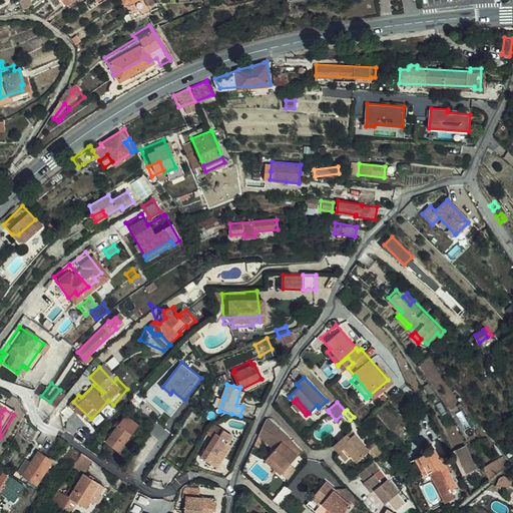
[(106,441),(117,451),(139,424),(127,415),(106,441)]
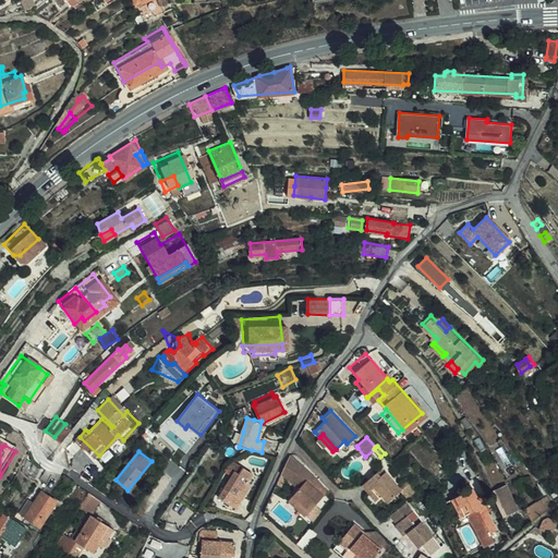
[(299,474),(305,468),(291,453),(282,472),(294,484),(301,476),(299,474)]
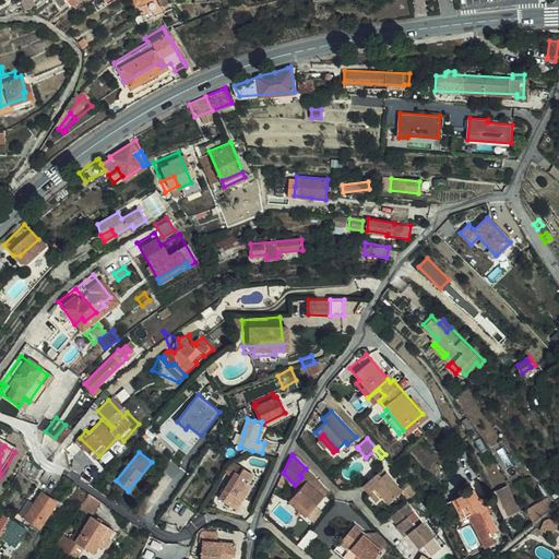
[(235,461),(225,470),(233,476),(219,497),(232,506),(237,498),(241,500),(251,485),(248,482),(253,474),(235,461)]
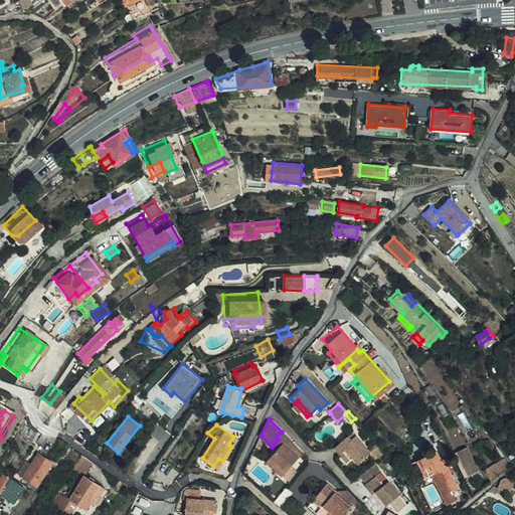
[(276,472),(281,467),(288,473),(300,459),(299,459),(288,448),(293,442),(282,432),(276,438),(278,440),(272,447),(278,453),(267,464),(276,472)]
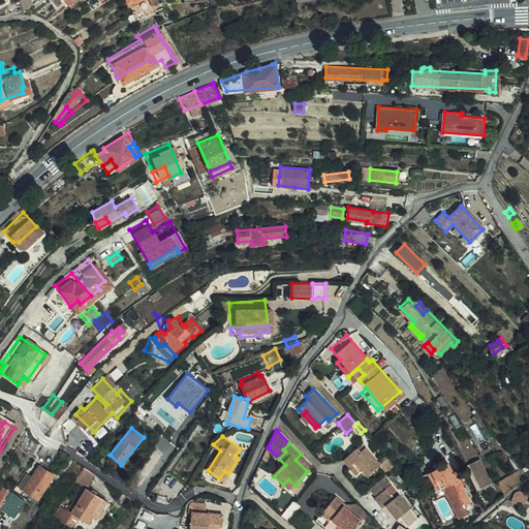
[(29,452),(36,456),(41,447),(34,444),(29,452)]
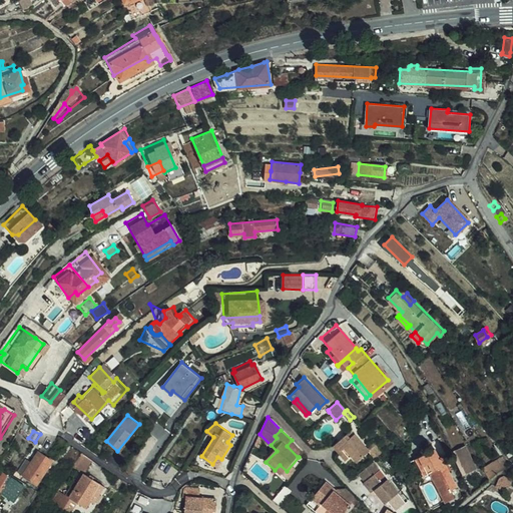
[(377,457),(384,450),(376,440),(368,447),(354,433),(350,437),(346,433),(332,445),(345,458),(350,454),(356,460),(369,449),(377,457)]
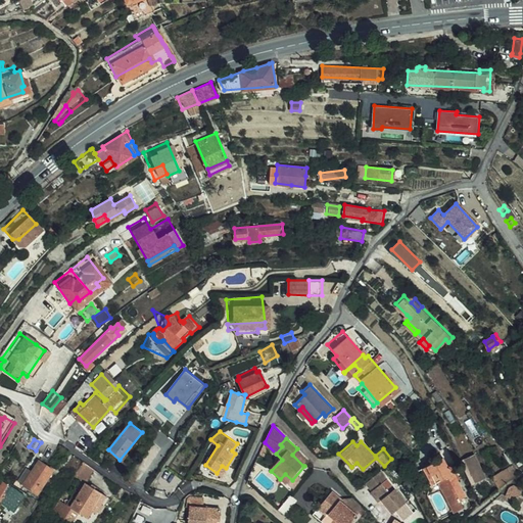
[(303,466),(310,460),(297,448),(292,455),(303,466)]
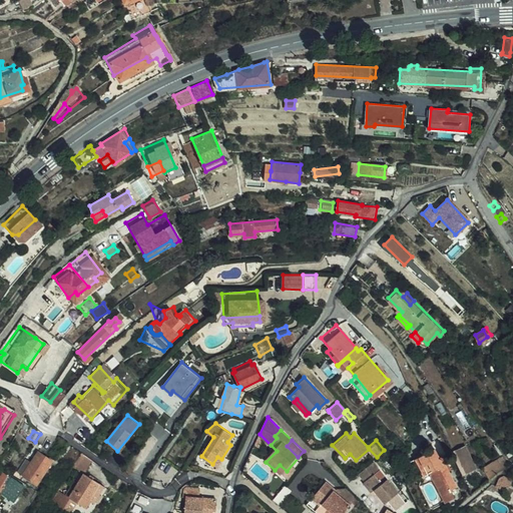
[(466,471),(476,466),(465,443),(455,447),(466,471)]
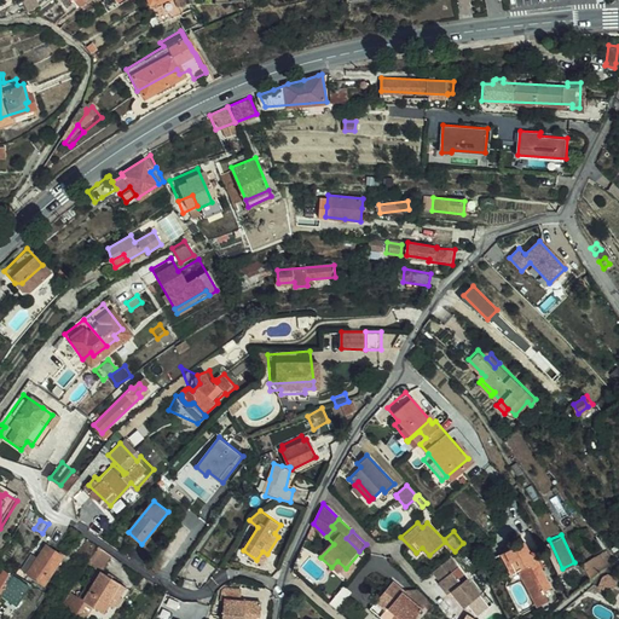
[(499,551),(510,573),(519,570),(522,567),(536,594),(544,590),(553,585),(538,557),(541,557),(533,544),(530,547),(526,538),(499,551)]
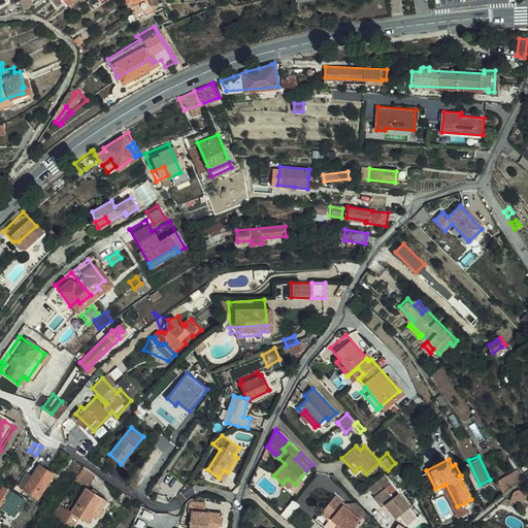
[(99,475),(85,465),(75,481),(85,487),(79,494),(83,496),(73,512),(74,513),(80,517),(91,523),(94,517),(97,512),(104,499),(89,489),(99,475)]
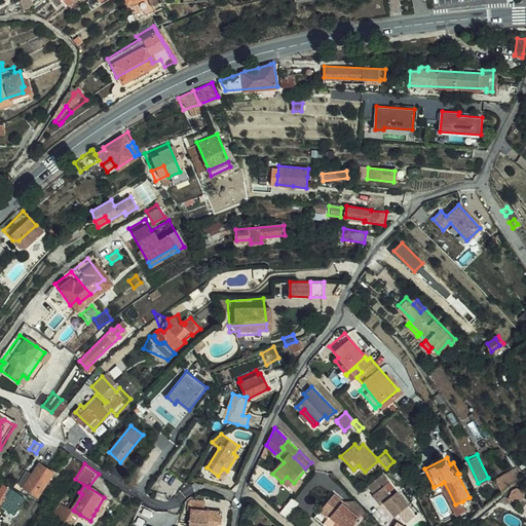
[(516,466),(494,479),(501,490),(509,484),(521,476),(516,466)]
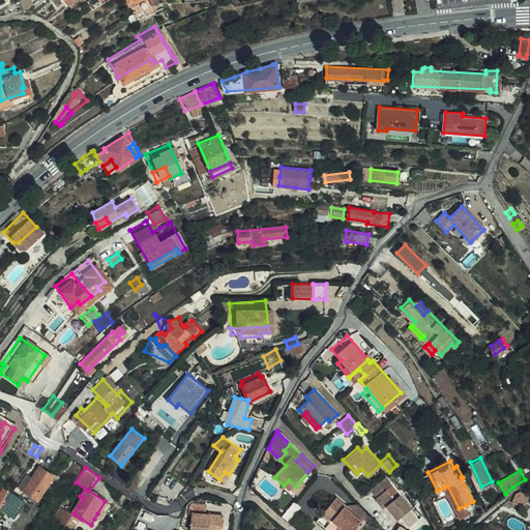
[(31,481),(23,494),(36,504),(53,481),(39,471),(31,481)]
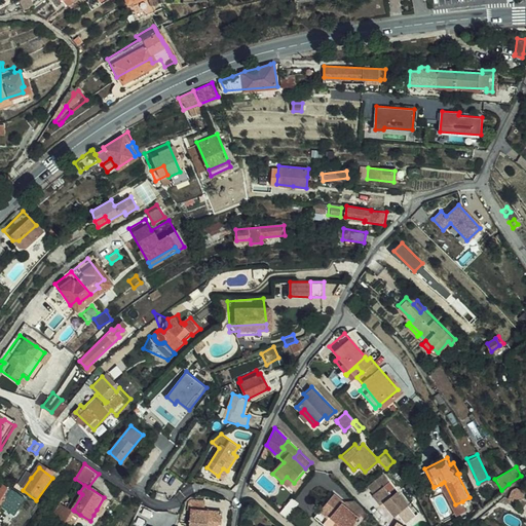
[(386,487),(391,484),(384,474),(368,485),(375,493),(373,495),(381,505),(384,503),(395,517),(398,516),(405,525),(417,517),(399,493),(393,497),(386,487)]
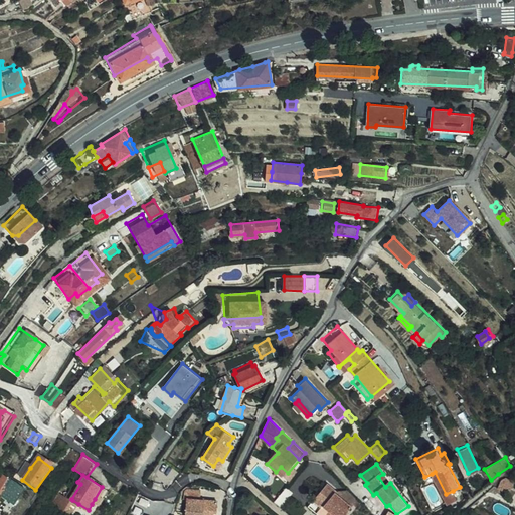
[(17,477),(22,480),(30,468),(25,465),(17,477)]
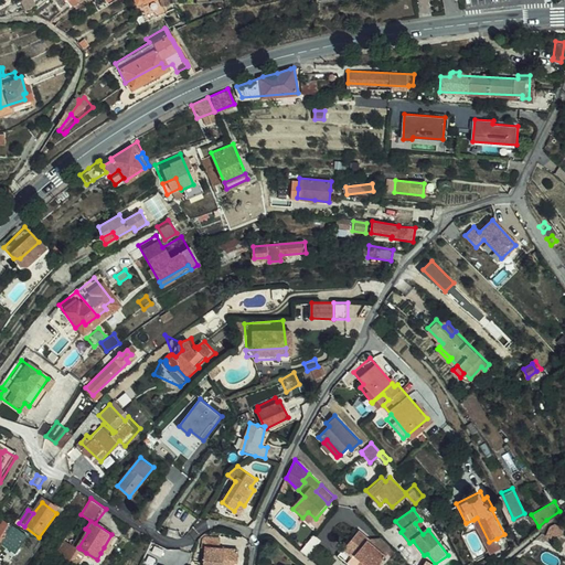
[(308,512),(302,518),(310,524),(316,519),(308,512)]
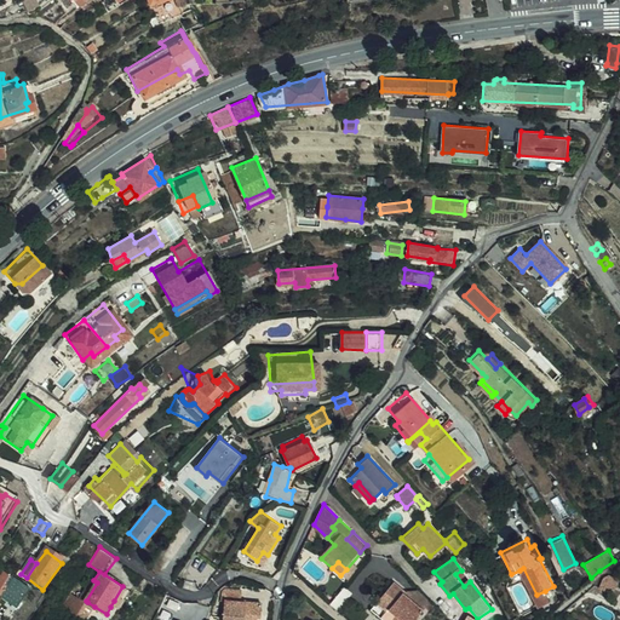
[(550,600),(545,591),(537,595),(523,568),(520,570),(538,607),(550,600)]
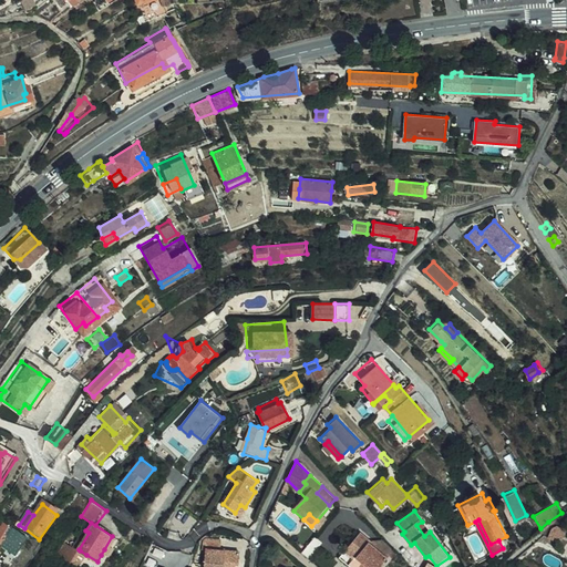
[(416,525),(424,536),(430,532),(422,522),(416,525)]
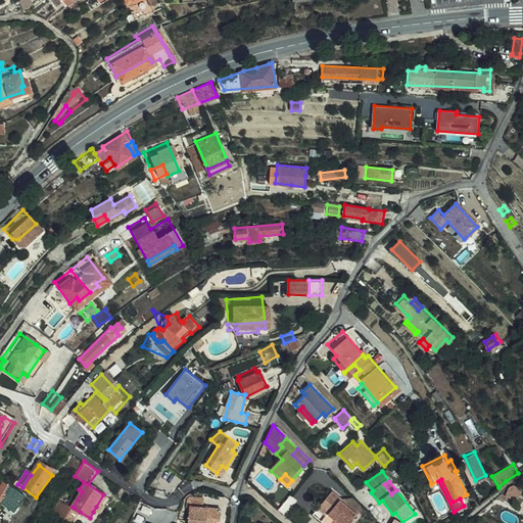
[(24,498),(0,483),(0,500),(2,496),(18,507),(24,498)]
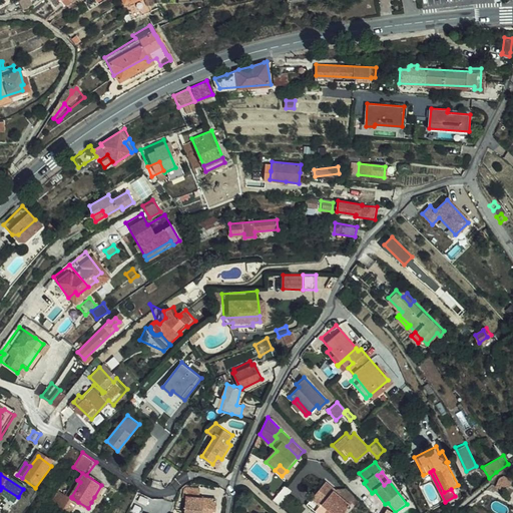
[(326,512),(342,512),(350,505),(334,491),(336,489),(326,481),(312,497),(321,506),(323,503),(329,508),(325,512),(326,512)]
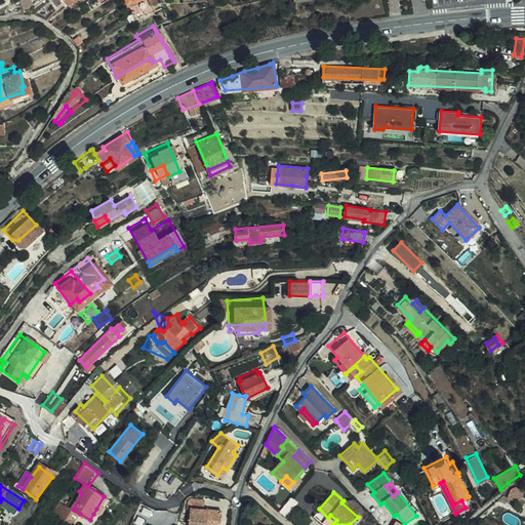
[(101,510),(108,498),(104,496),(96,509),(101,510)]
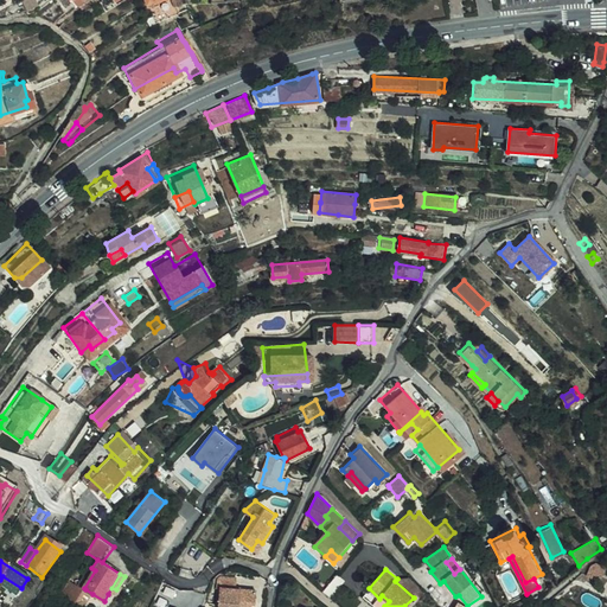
[(213,606),(248,606),(249,604),(254,604),(256,592),(235,588),(237,576),(222,574),(217,576),(216,585),(219,585),(213,606)]
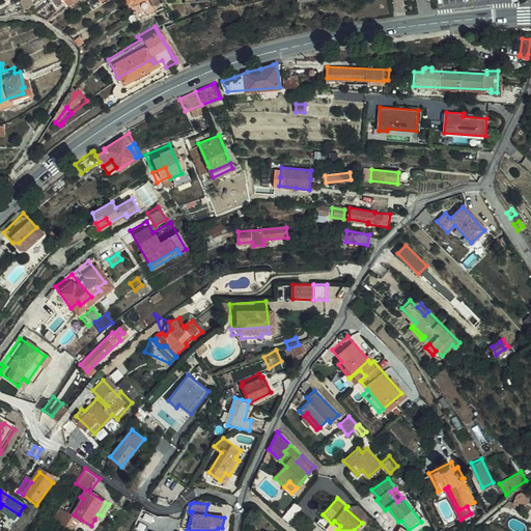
[(345,508),(362,523),(368,515),(356,502),(347,506),(345,508)]
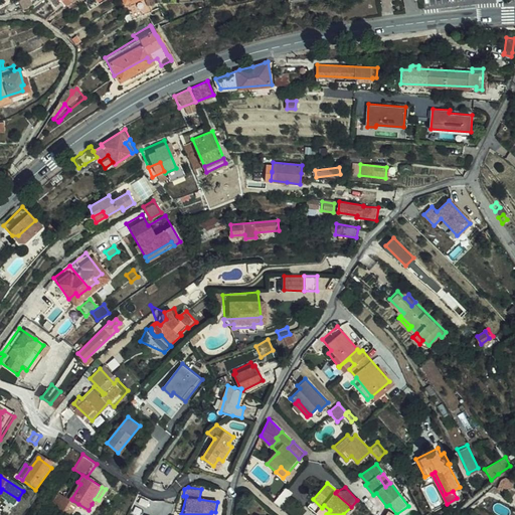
[(68,505),(60,500),(54,509),(63,514),(68,505)]
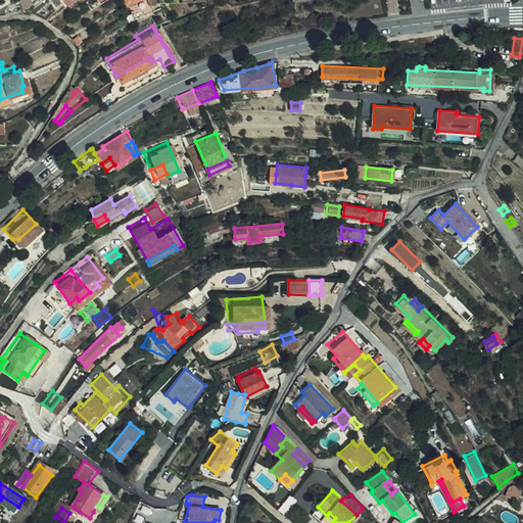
[(73,522),(80,512),(74,508),(69,513),(64,522),(73,522)]
